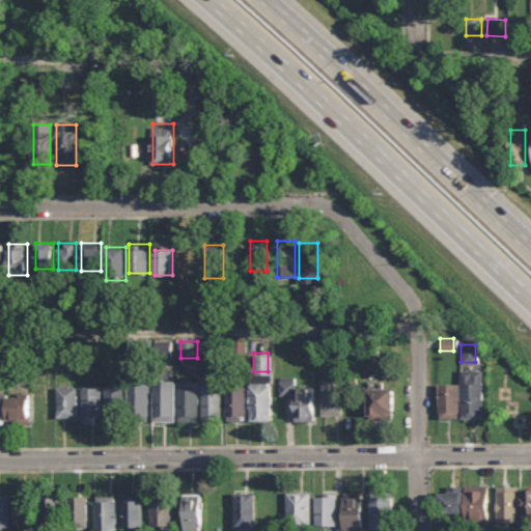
[(462,370),(462,419),(484,418),(484,370),(462,370)]
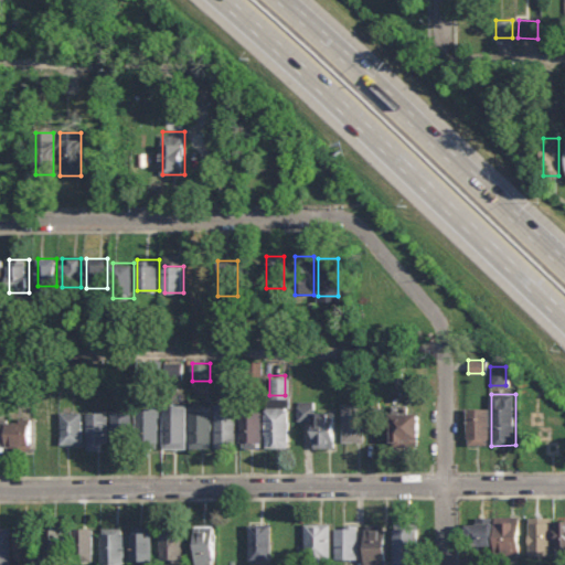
[(57,401),(35,401),(35,450),(57,450),(57,401)]
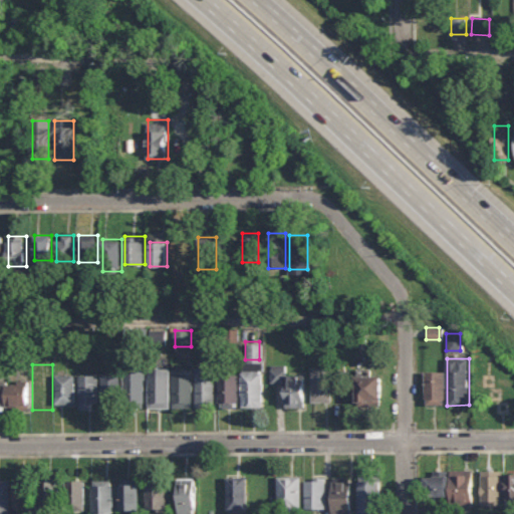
[(304,408),(304,375),(287,375),(287,364),(271,364),(271,383),(285,383),(285,408),(304,408)]
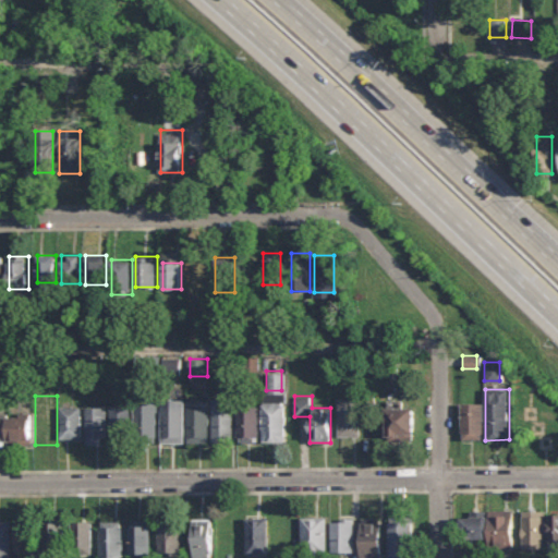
[(213,399),(213,440),(231,440),(231,399),(213,399)]
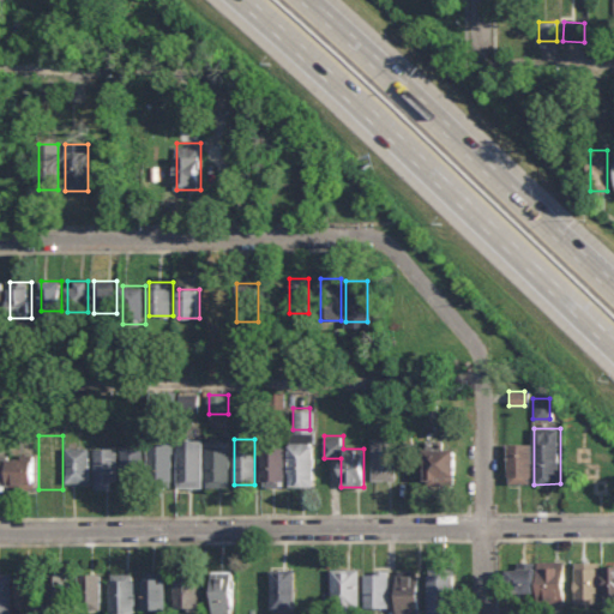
[(396,439),(373,439),(373,481),(396,481),(396,439)]
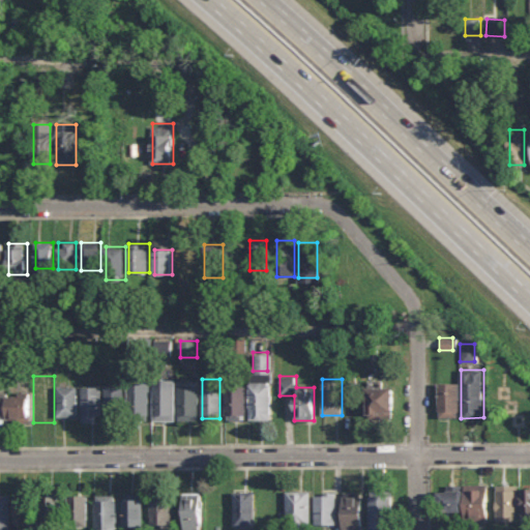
[(153,420),(174,420),(174,380),(153,380),(153,420)]
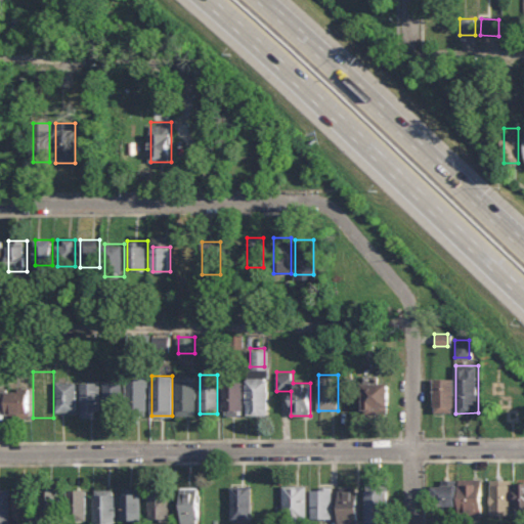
[(175,377),(175,416),(195,416),(195,377),(175,377)]
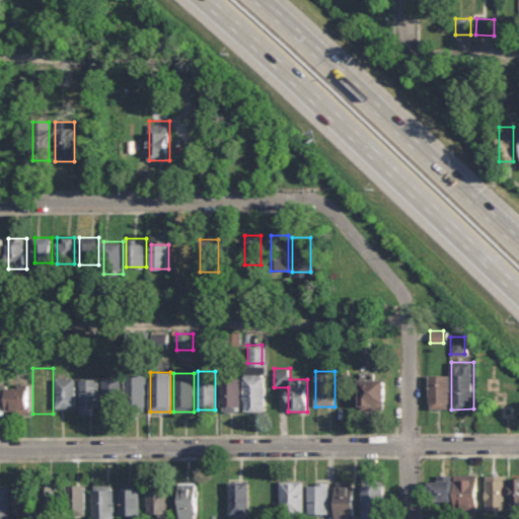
[(245,411),(266,411),(266,374),(245,373),(245,411)]
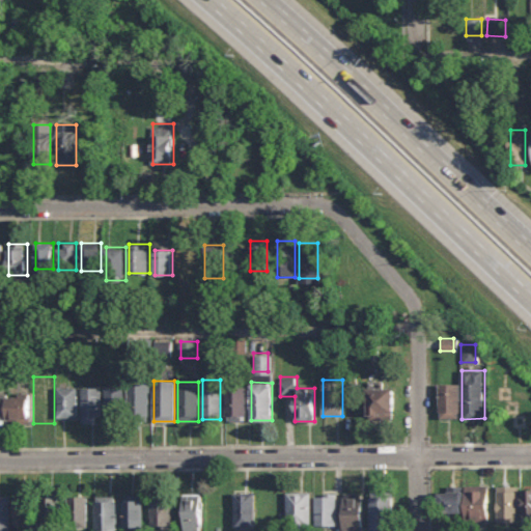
[(368,419),(395,419),(395,387),(385,387),(385,382),(368,382),(368,419)]
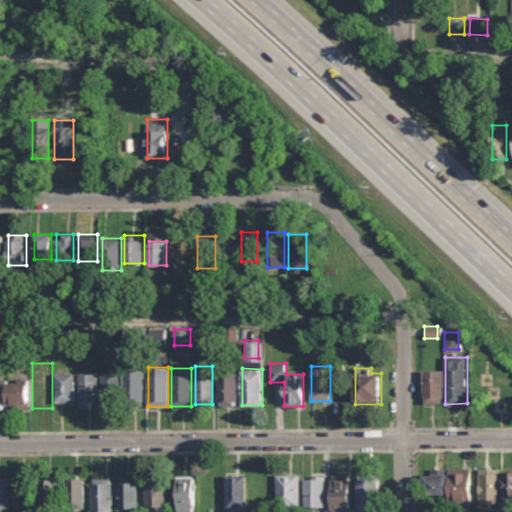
[(144,401),(144,370),(124,370),(124,401),(144,401)]
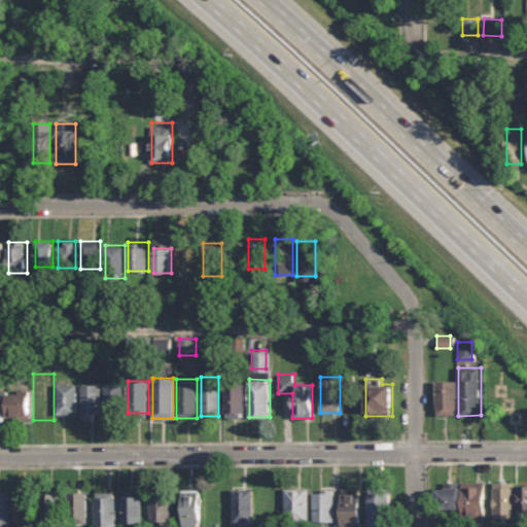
[(436,381),(435,409),(438,409),(438,415),(455,416),(455,409),(457,409),(457,381),(436,381)]
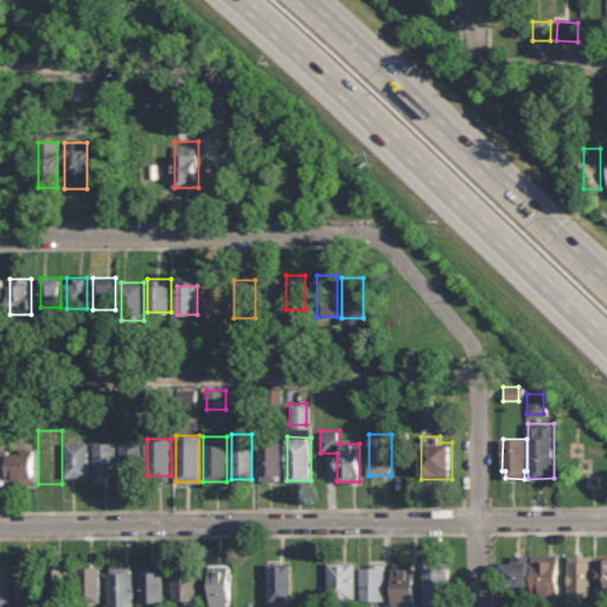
[(88,477),(88,442),(66,442),(66,477),(88,477)]
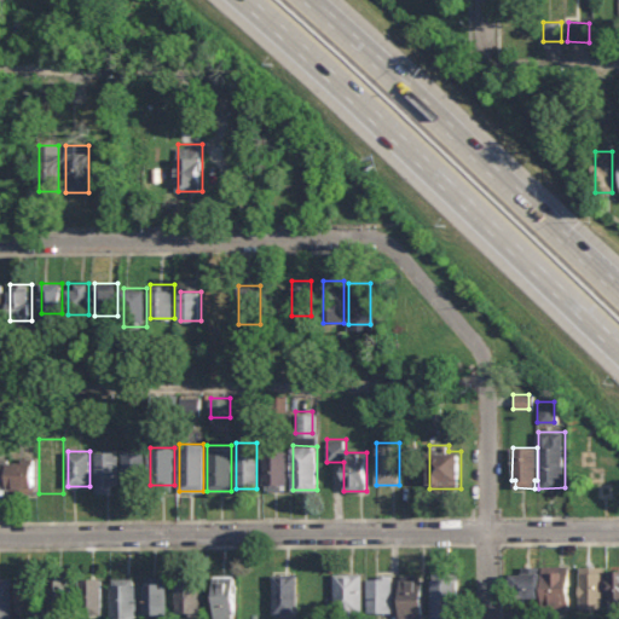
[(96,451),(96,492),(117,492),(117,451),(96,451)]
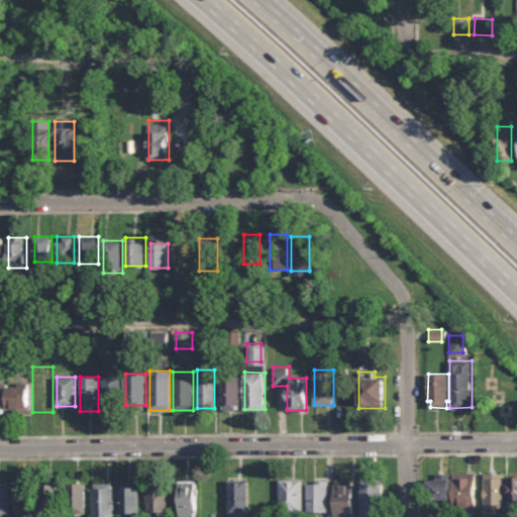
[(102,410),(120,410),(120,377),(102,377),(102,410)]
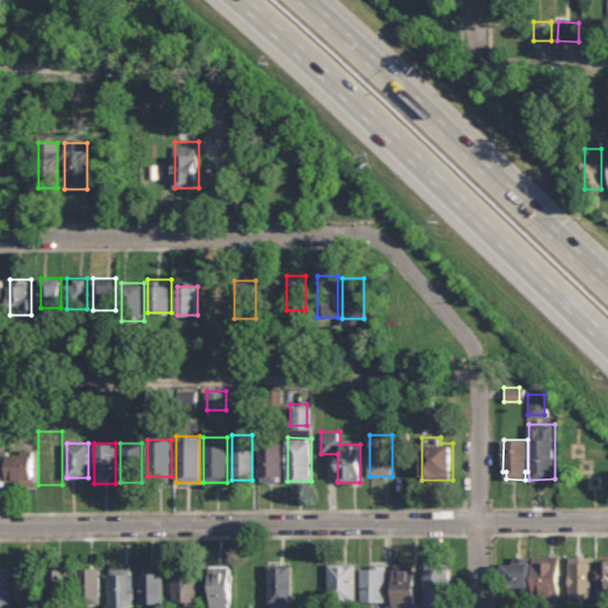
[(259,482),(282,482),(282,444),(259,444),(259,482)]
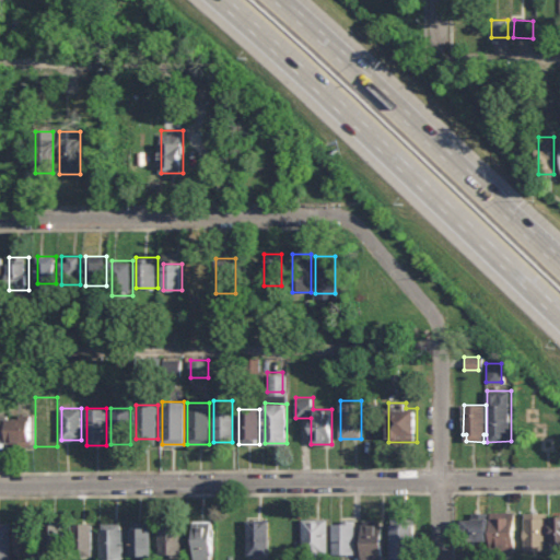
[(31,447),(31,416),(10,416),(10,447),(31,447)]
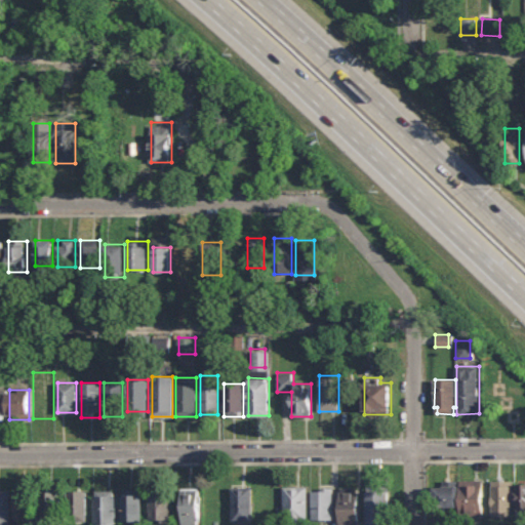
[(438,487),(438,507),(460,507),(460,480),(444,481),(444,487),(438,487)]
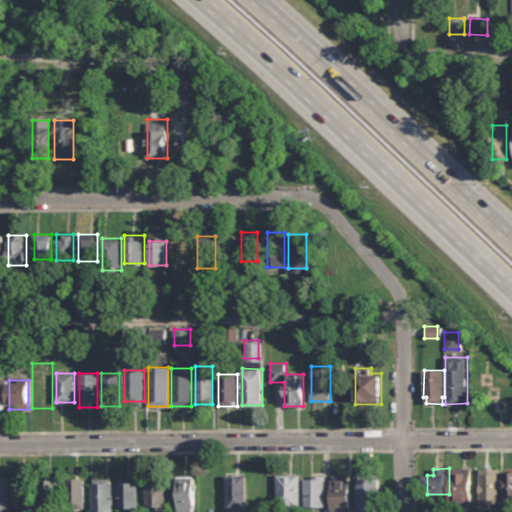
[(450,468),(450,503),(471,503),(471,468),(450,468)]
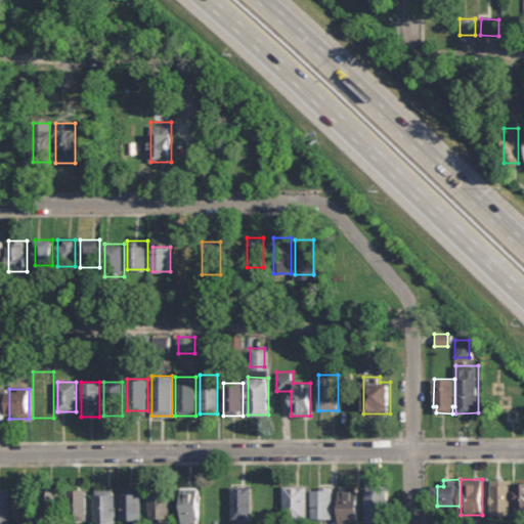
[(491,479),(492,514),(512,514),(512,479),(491,479)]
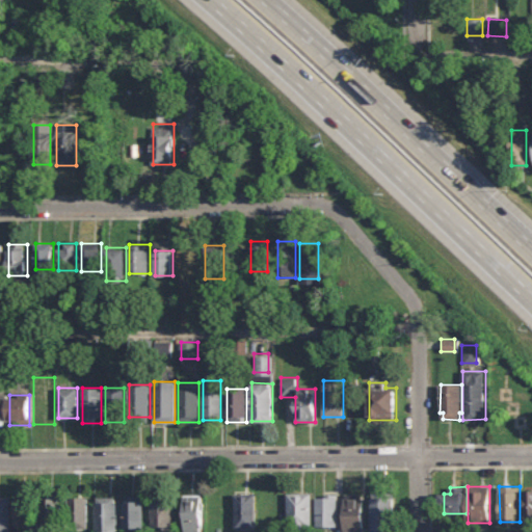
[(531,489),(523,489),(524,522),(531,521),(531,489)]
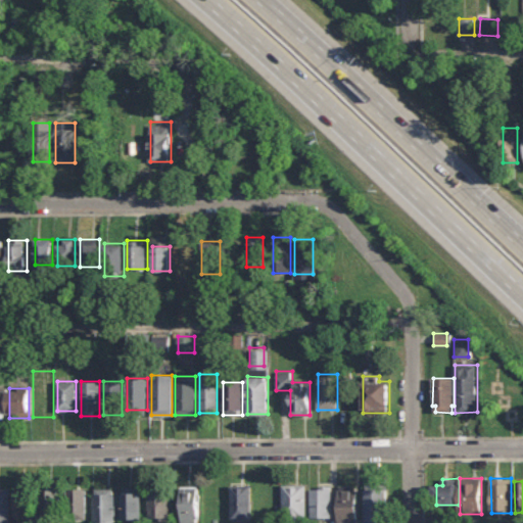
[(306,484),(283,484),(283,517),(306,517),(306,484)]
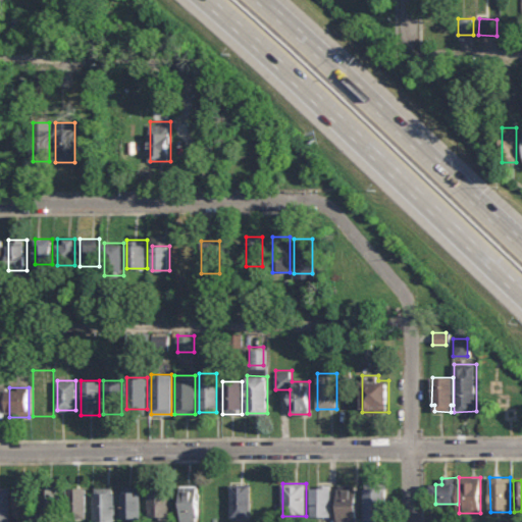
[(365,520),(387,520),(387,483),(365,483),(365,520)]
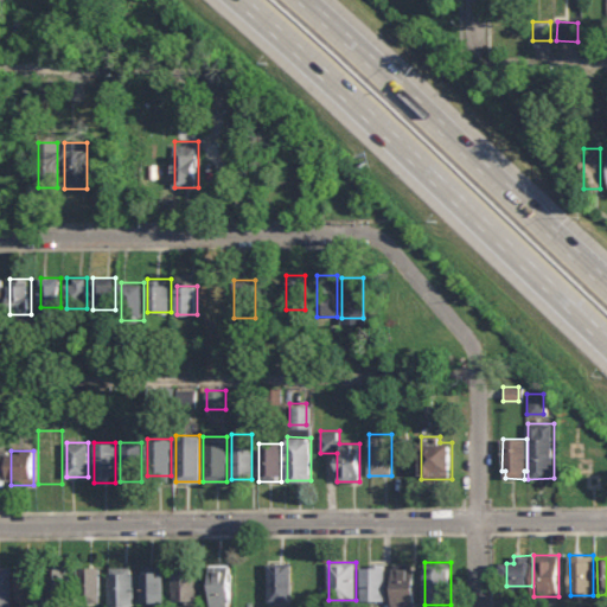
[(268,602),(292,602),(292,563),(268,563),(268,602)]
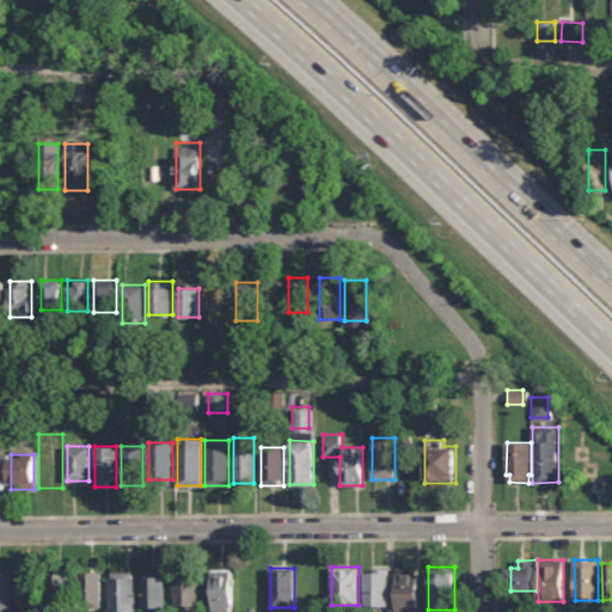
[(389,568),(363,568),(363,606),(389,606),(389,568)]
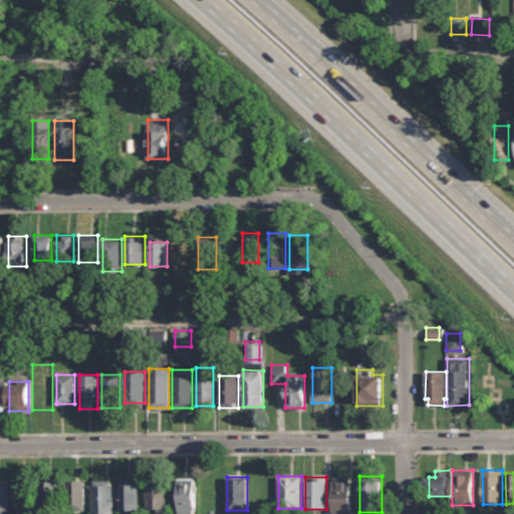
[(332,513),(351,513),(351,477),(332,477),(332,513)]
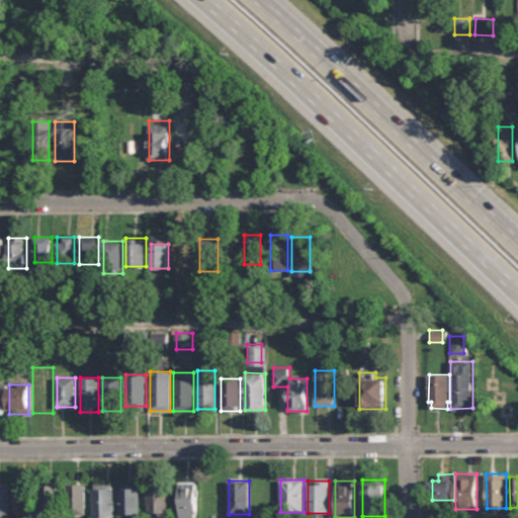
[(179,482),(179,517),(197,517),(197,482),(179,482)]
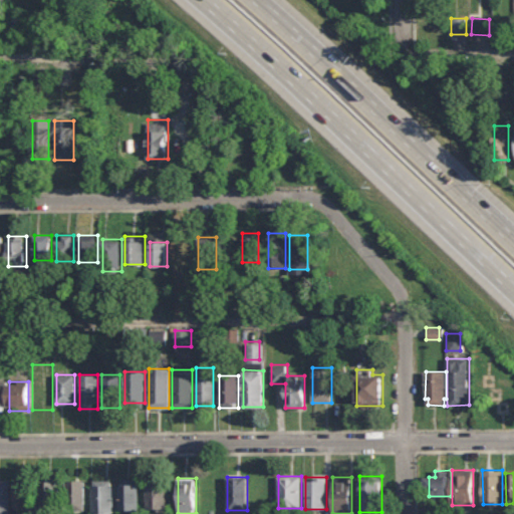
[(139,479),(119,479),(119,510),(139,510),(139,479)]
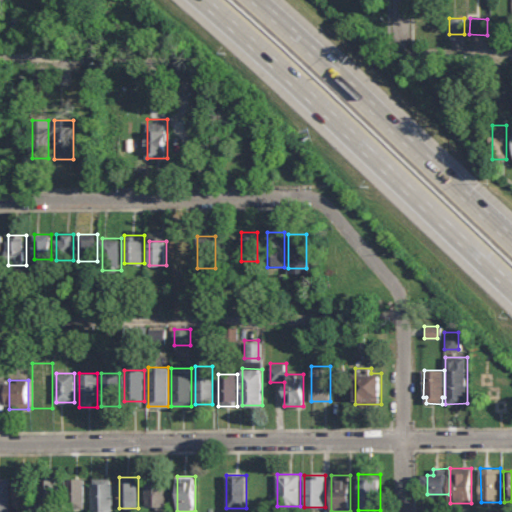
[(0,511),(10,511),(10,478),(0,478),(0,511)]
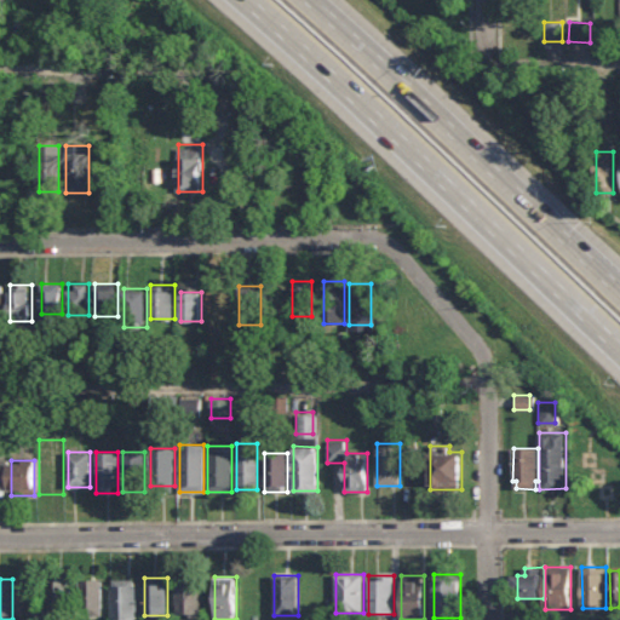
[(17,614),(35,614),(35,579),(17,579),(17,614)]
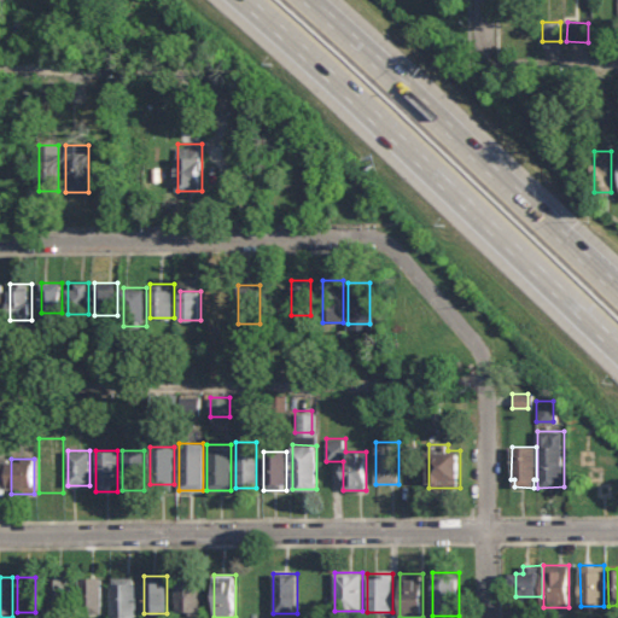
[(51,577),(51,614),(71,614),(71,577),(51,577)]
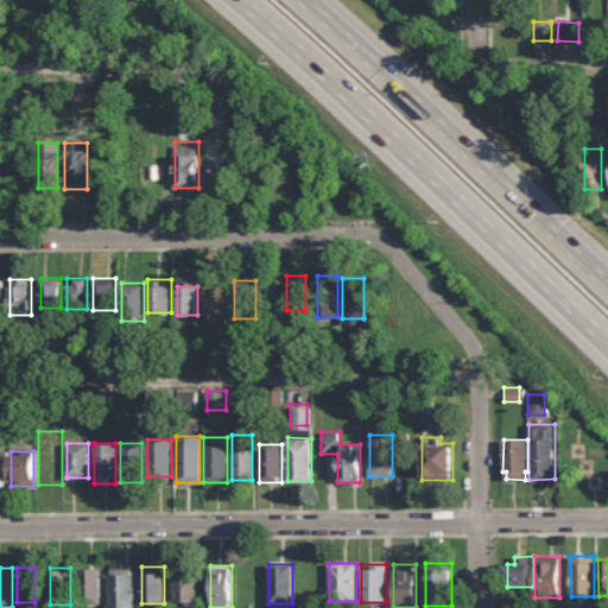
[(101,605),(101,568),(80,568),(80,605),(101,605)]
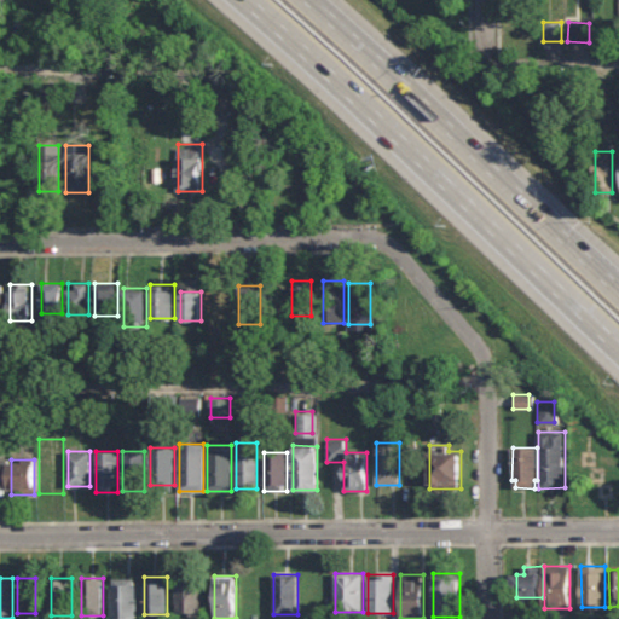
[(137,618),(137,578),(111,578),(111,618),(137,618)]
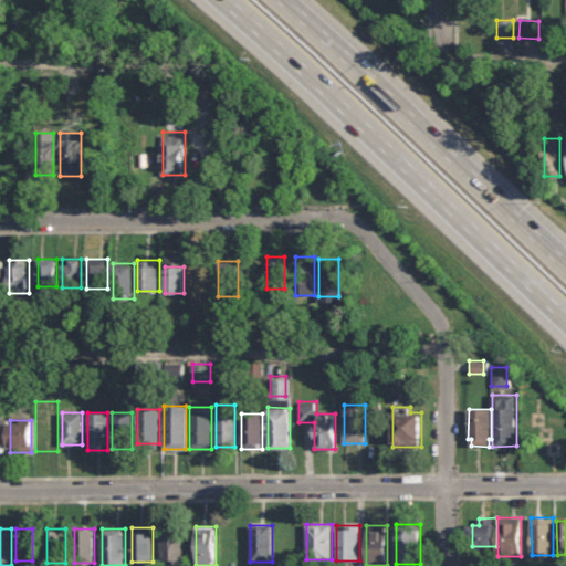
[(161,533),(161,563),(182,563),(182,533),(161,533)]
